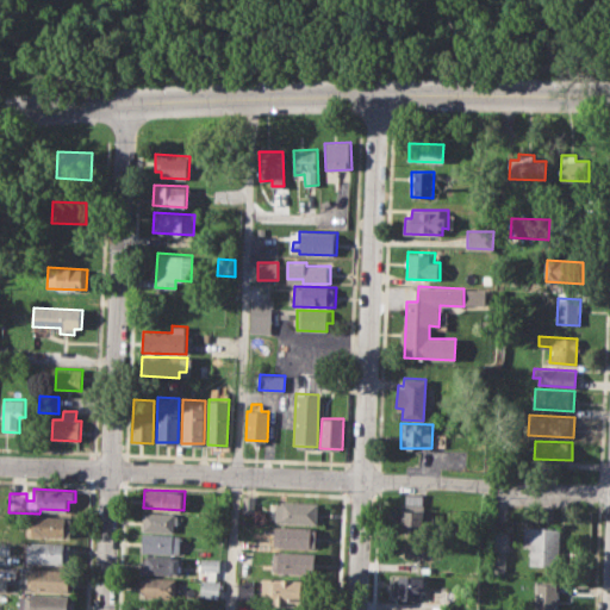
[(404,492),(424,493),(423,531),(403,531),(404,492)]
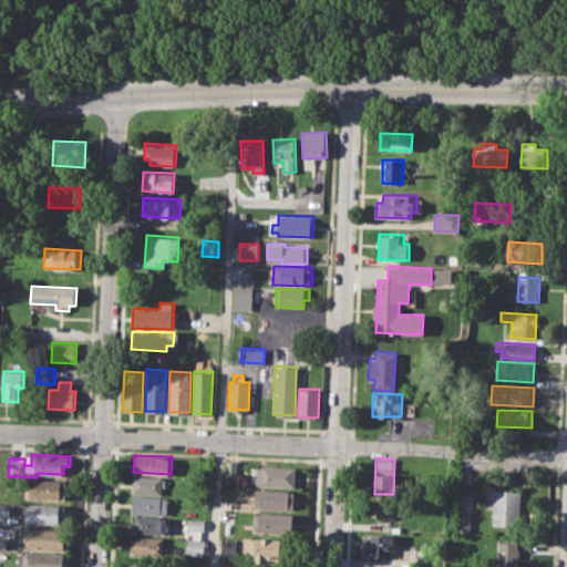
[(225,460),(237,460),(236,475),(225,474),(225,460)]
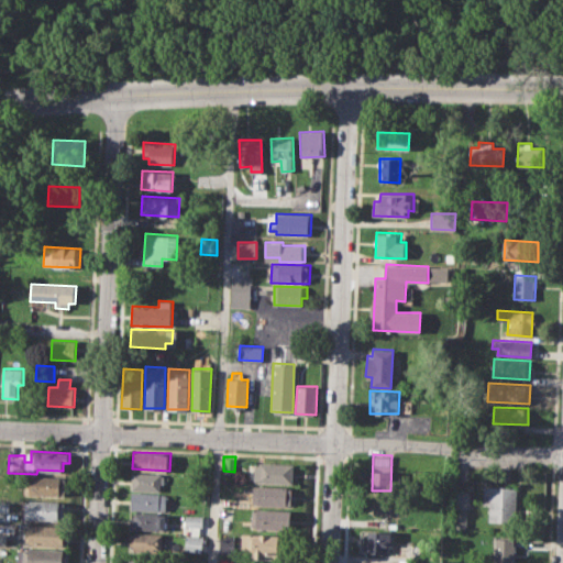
[(255,463),(295,464),(294,483),(254,482),(255,463)]
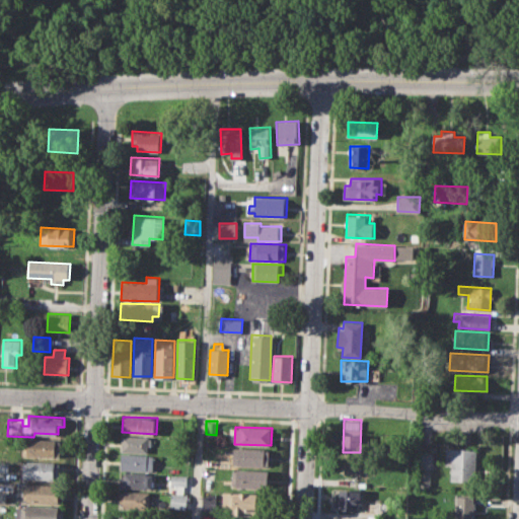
[(123,435),(152,437),(151,444),(148,444),(148,452),(122,451),(123,435)]
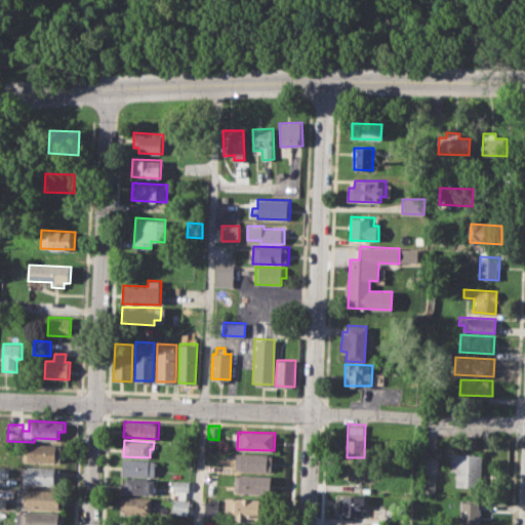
[(29,444),(63,446),(62,463),(28,461),(29,444)]
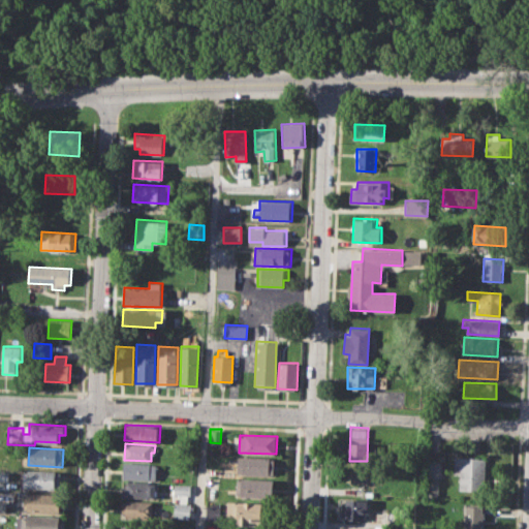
[(239,456),(276,458),(275,475),(238,473),(239,456)]
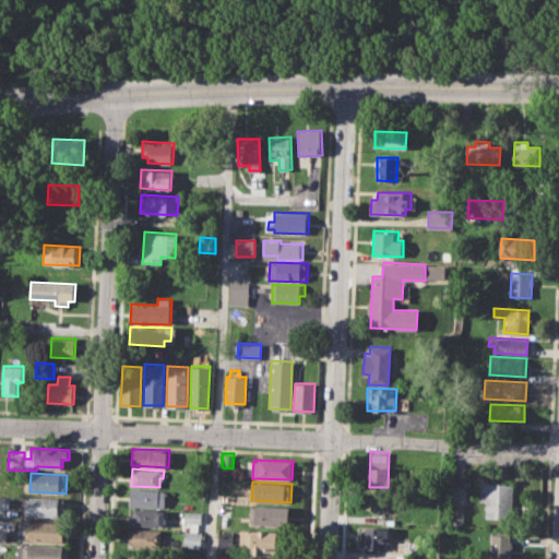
[(480,482),(514,483),(513,502),(508,502),(507,519),(485,518),(486,500),(479,500),(480,482)]
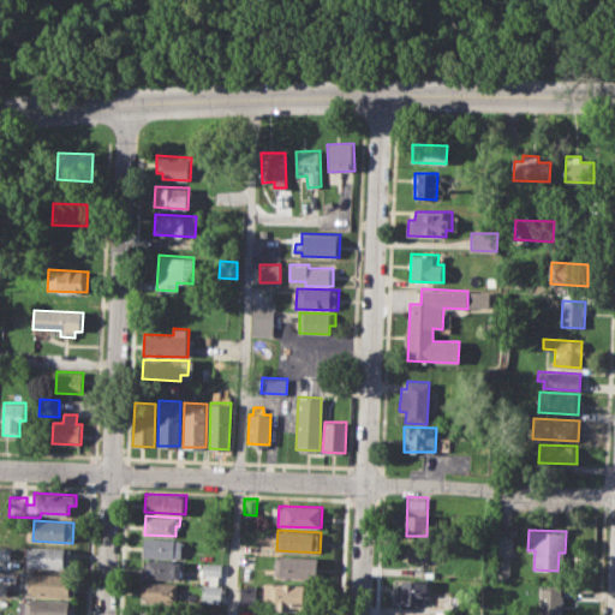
[(144,538),(183,539),(183,556),(144,555),(144,538)]
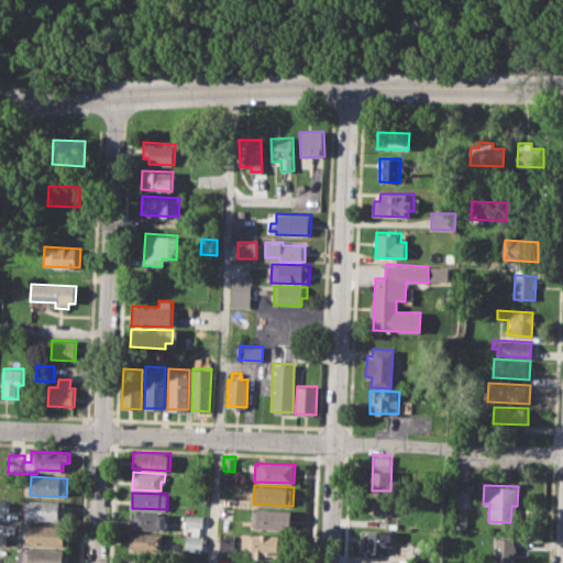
[(30,499),(66,501),(65,520),(24,518),(25,509),(30,509),(30,499)]
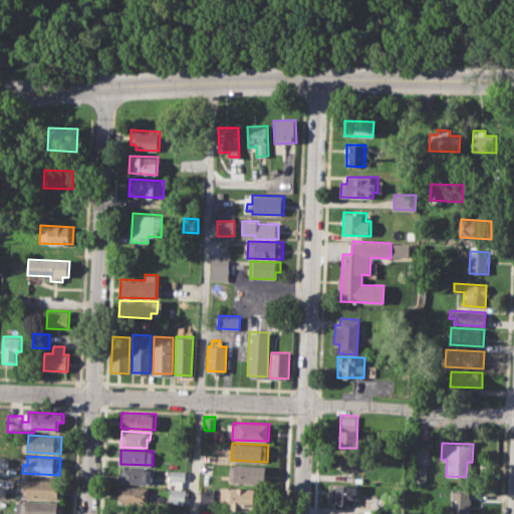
[(0,457),(9,458),(9,466),(0,466),(0,457)]
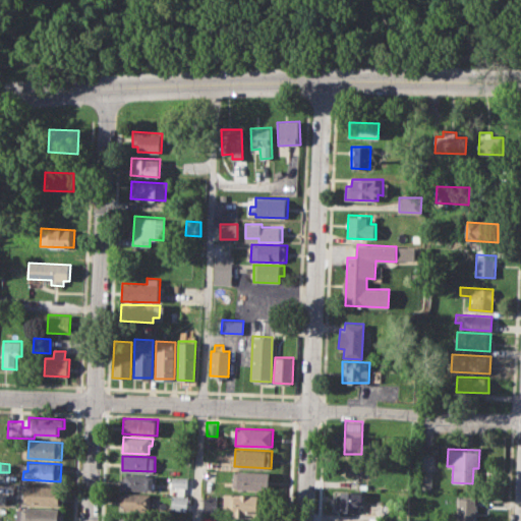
[(344,463),(361,464),(360,476),(343,476),(344,463)]
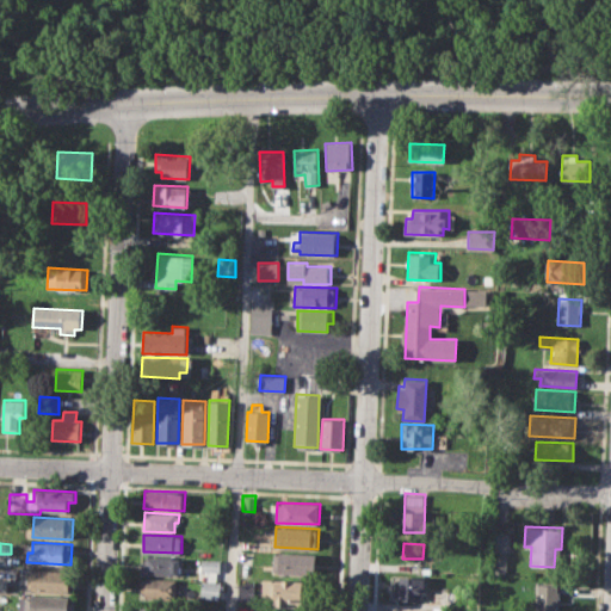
[(275,551),(319,554),(318,574),(273,572),(275,551)]
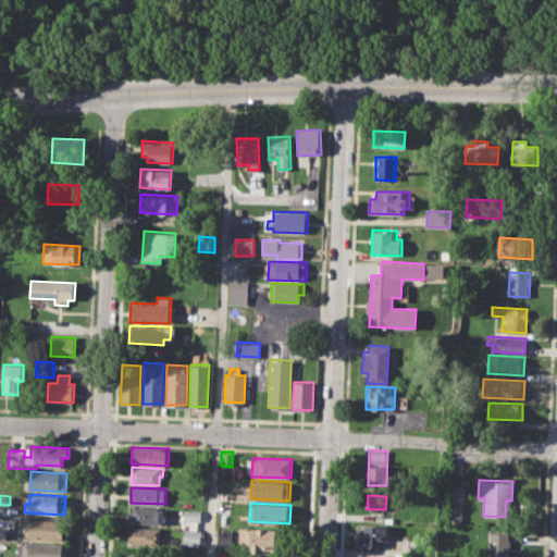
[(449,504),(463,504),(462,522),(449,522),(449,504)]
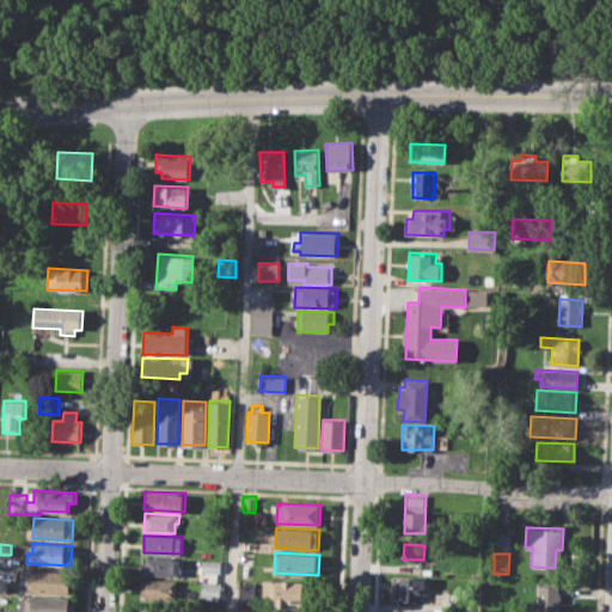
[(147,557),(182,560),(182,576),(141,574),(142,562),(146,562),(147,557)]
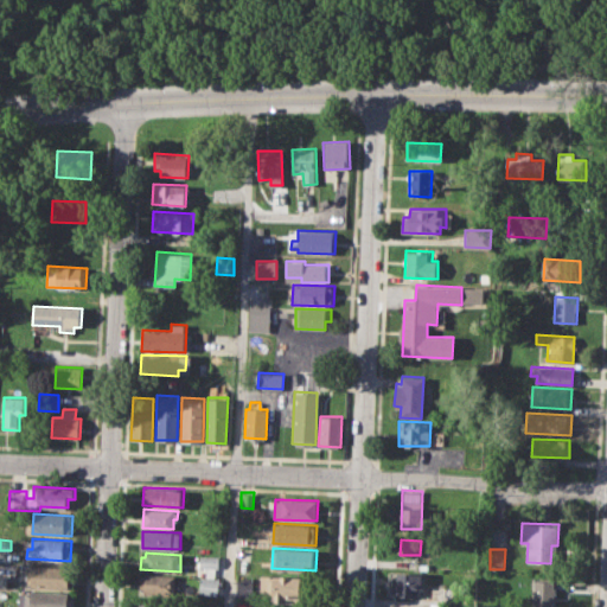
[(237,555),(249,556),(248,572),(237,572),(237,555)]
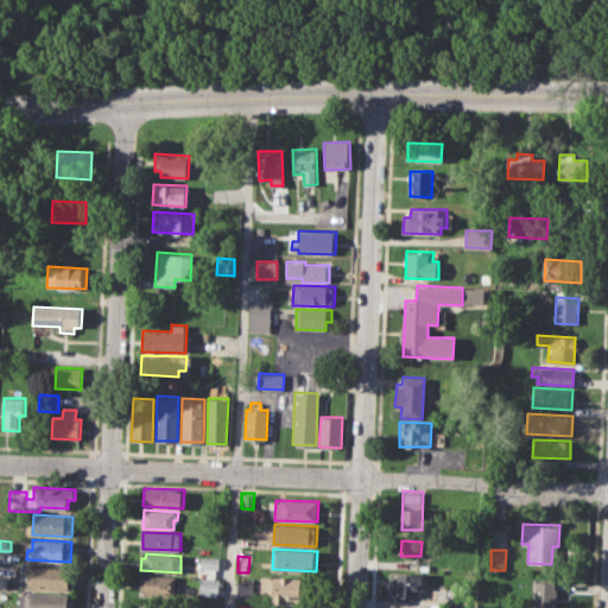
[(201,557),(220,557),(220,568),(201,568),(201,557)]
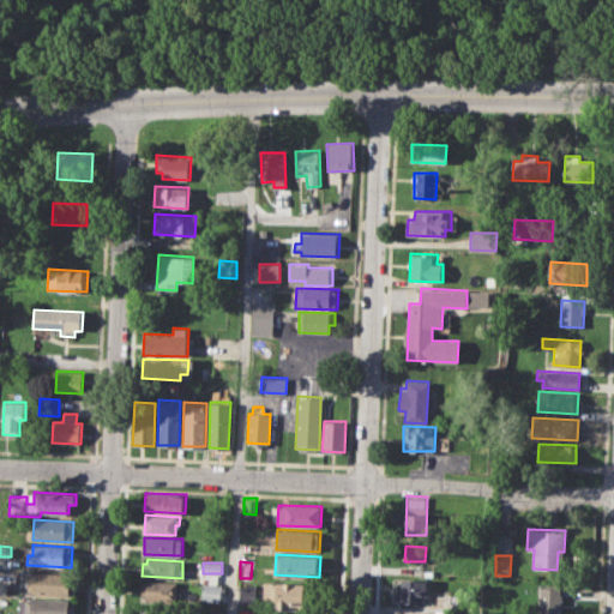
[(28,571),(71,573),(71,595),(26,593),(28,571)]
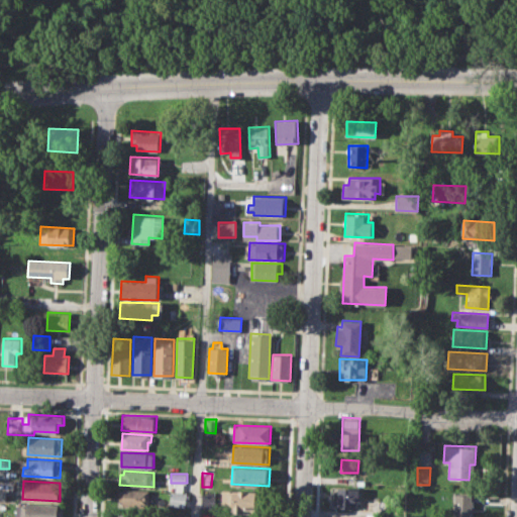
[(338,488),(359,488),(358,501),(354,501),(354,508),(337,507),(337,504),(333,504),(333,492),(337,492),(338,488)]
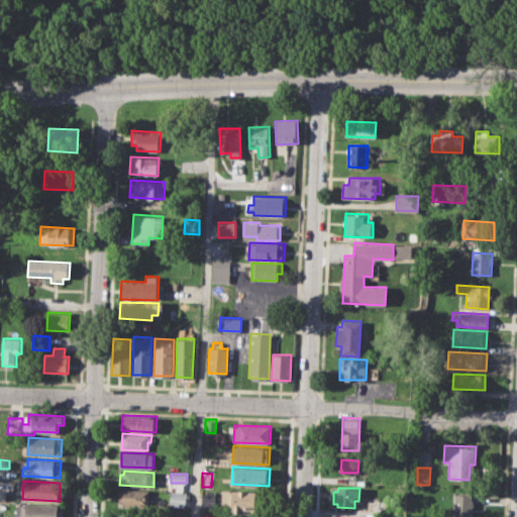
[(0,489),(8,490),(7,500),(0,499),(0,489)]
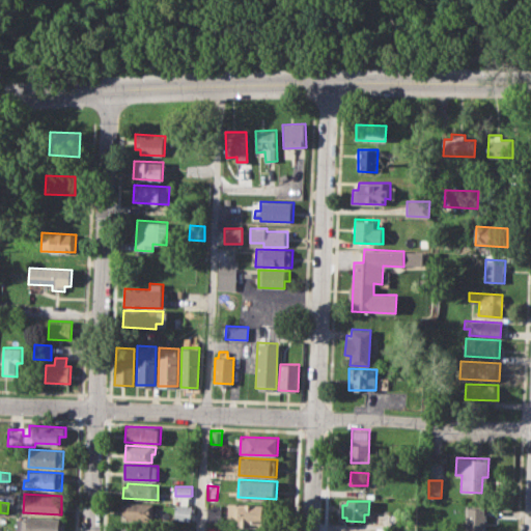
[(123,502),(155,504),(154,521),(122,520),(123,502)]
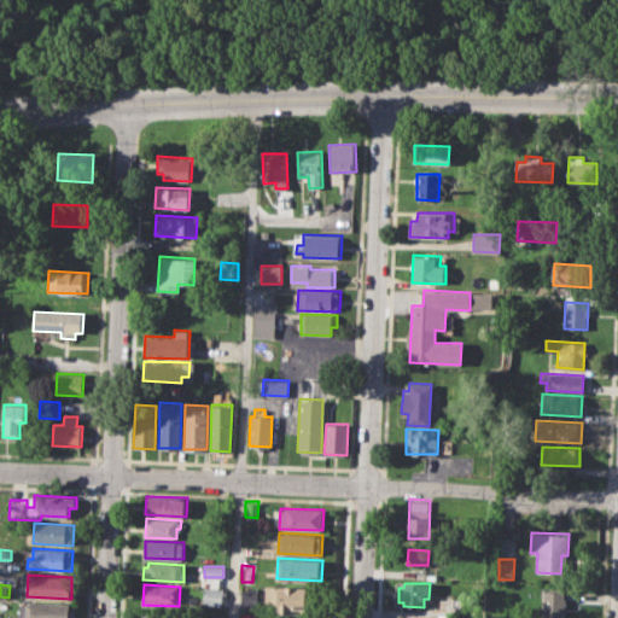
[(267,586),(315,588),(314,616),(278,613),(278,604),(266,604),(267,586)]
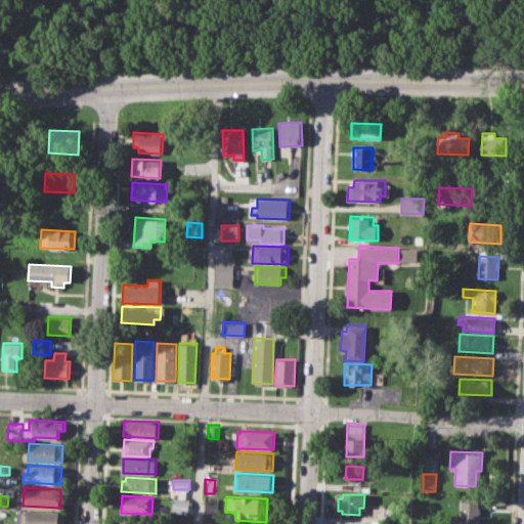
[(173,497),(189,498),(188,514),(172,513),(173,497)]
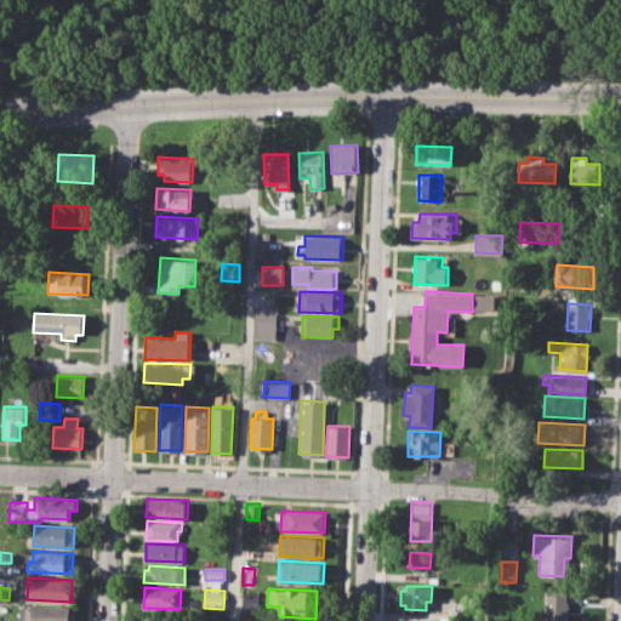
[(243,592),(261,593),(260,611),(241,610),(243,592)]
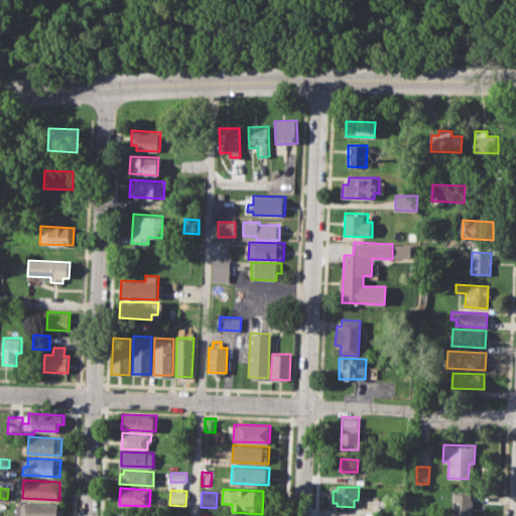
[(454,515),(454,493),(472,494),(471,515),(454,515)]
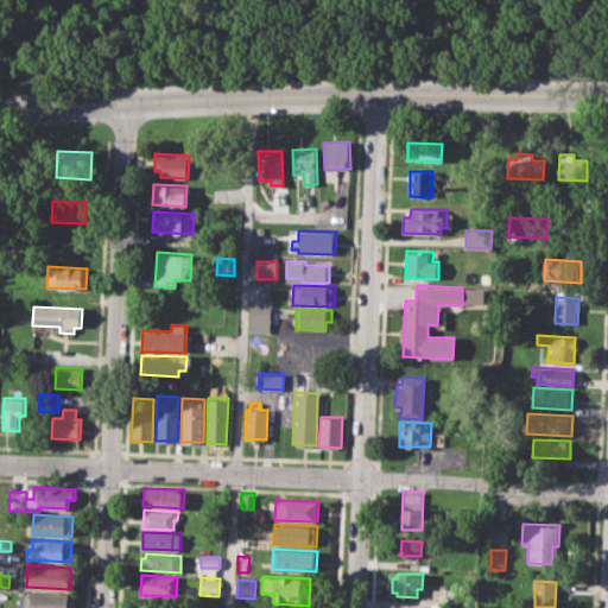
[(25,607),(26,591),(69,594),(68,607),(25,607)]
